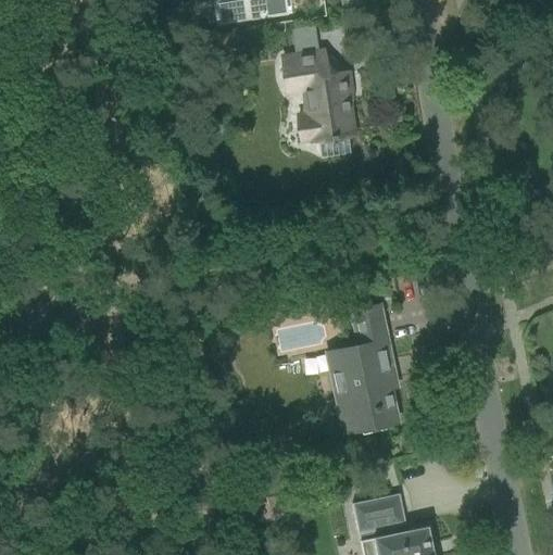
[(254,0),(222,4),(225,23),(268,16),(265,0),(254,0)]
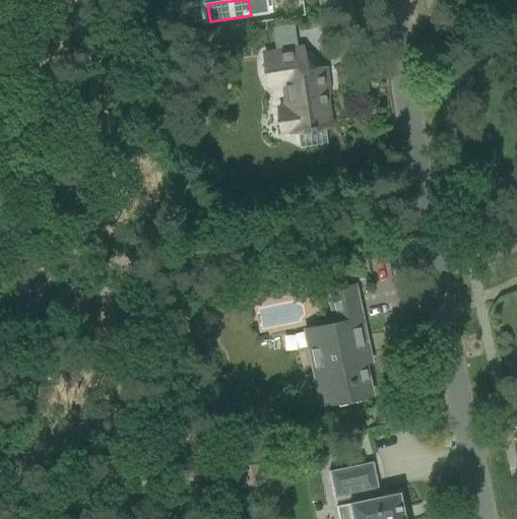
[(219,28),(203,31),(206,47),(221,43),(219,30),(219,29),(219,28)]
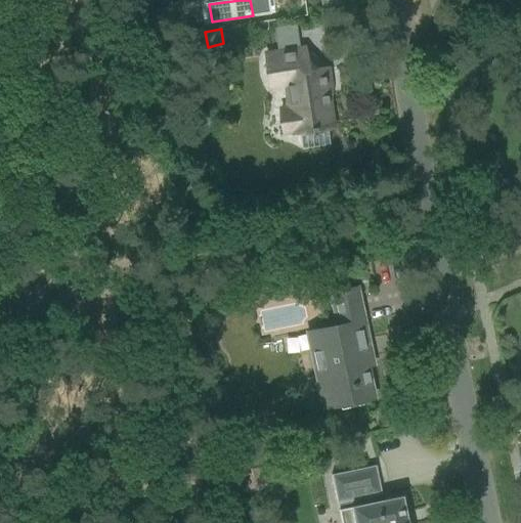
[(287,52),(268,55),(273,85),(289,83),(293,113),(298,112),(300,126),(295,127),(296,133),(302,132),(304,148),(332,144),(330,128),(335,127),(329,87),(328,87),(327,86),(329,86),(329,85),(328,85),(327,77),(328,77),(327,76),(326,76),(324,69),(310,72),(307,49),(287,52)]
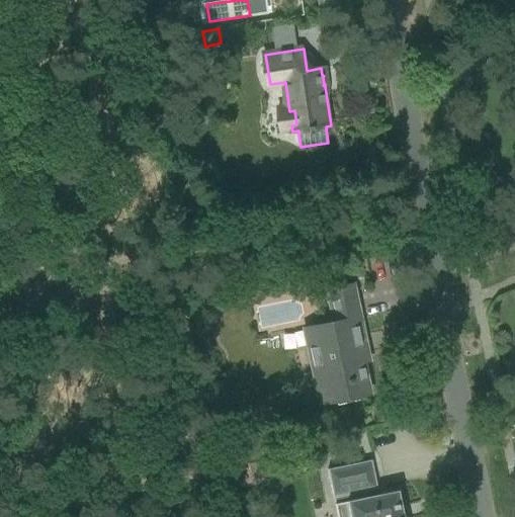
[(288,276),(273,279),(276,293),(291,289),(288,276)]
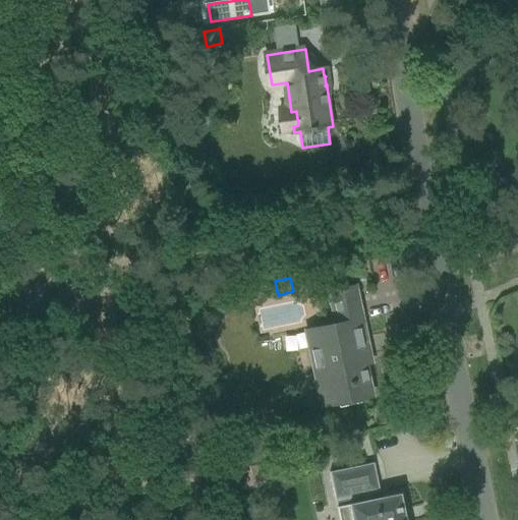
[(212,282),(194,285),(196,297),(214,294),(212,282)]
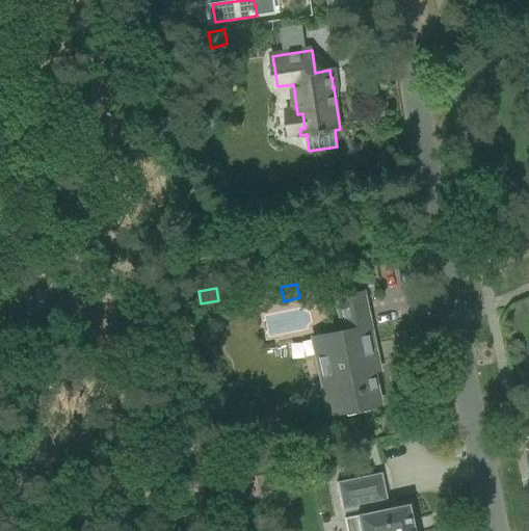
[(326,353),(319,354),(325,380),(333,378),(340,414),(363,408),(382,404),(374,363),(379,362),(365,293),(345,297),(339,298),(346,332),(323,337),(326,353)]
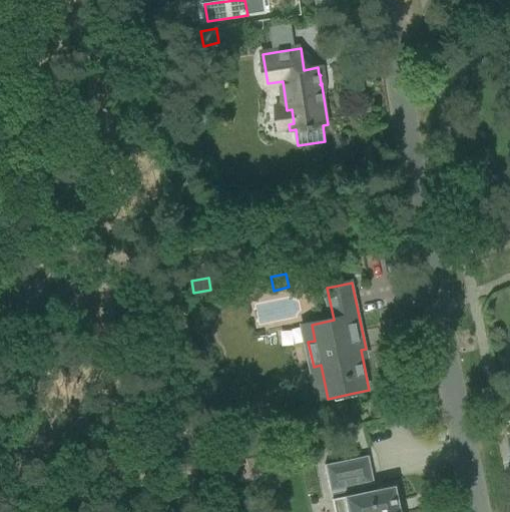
[(370,455),(327,464),(333,493),(346,490),(348,496),(346,496),(349,511),(401,511),(396,486),(377,490),(375,484),(376,484),(370,455)]
